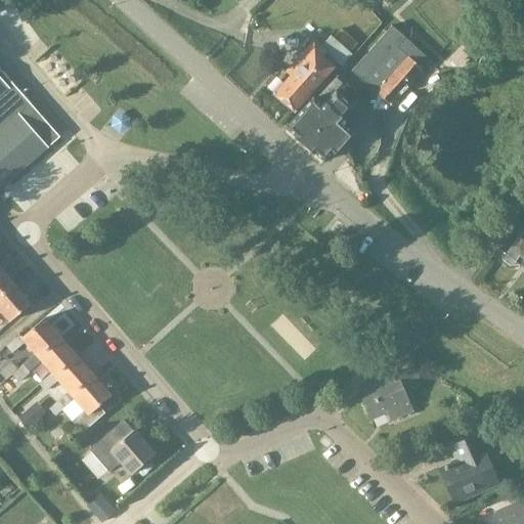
[(392,25),(350,72),(390,106),(423,72),(396,47),(405,37),(394,27),(392,25)]
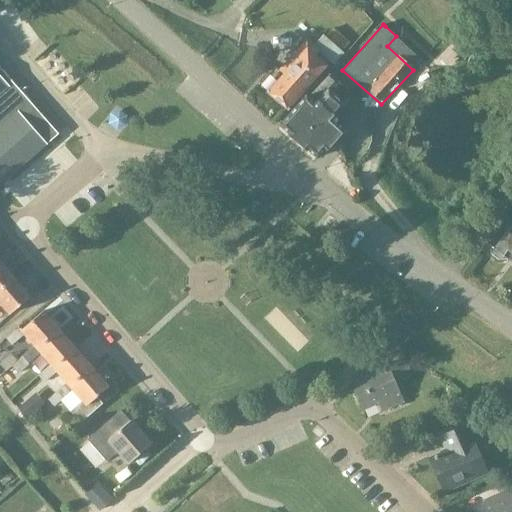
[(315,55),(317,53),(332,65),(342,52),(322,35),(313,45),(307,39),(279,70),(283,74),(267,92),(286,110),(326,65),(315,55)]
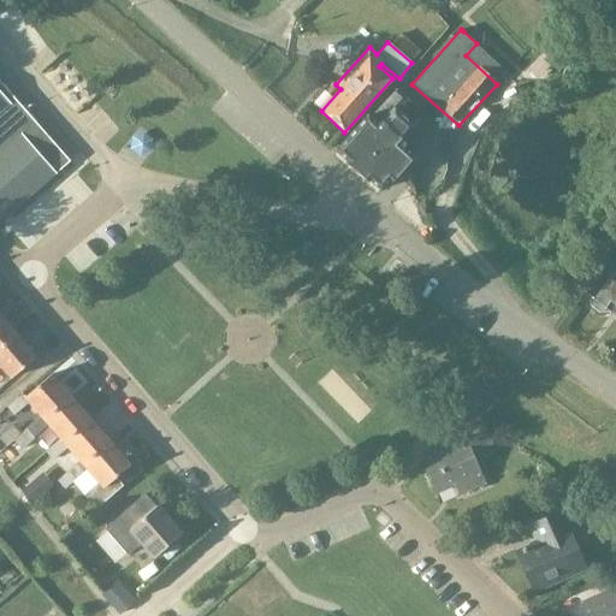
[(0,83),(0,224),(70,163),(0,83)]
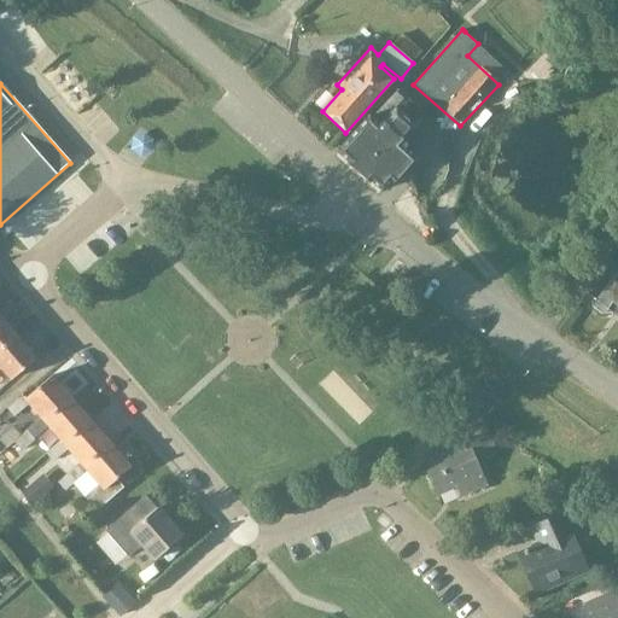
[(372,117),(338,151),(349,162),(348,163),(369,182),(371,181),(382,192),(390,185),(391,186),(417,161),(403,149),(420,132),(415,127),(424,118),(395,92),(372,117)]
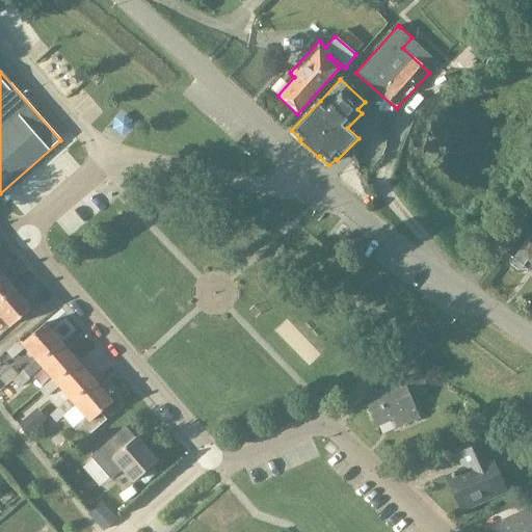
[(116,118),(114,126),(120,132),(127,130),(129,123),(124,117),(116,118)]
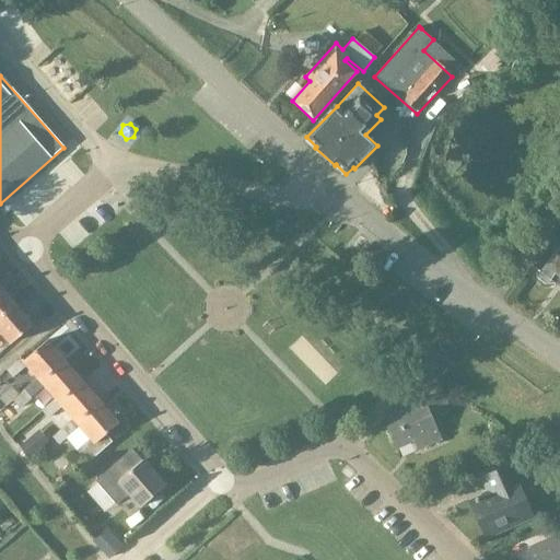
[(559,234),(534,268),(536,277),(545,283),(553,283),(555,282),(559,286),(559,234)]
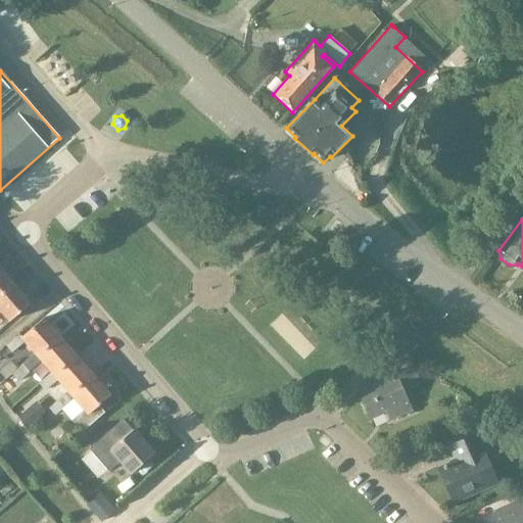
[(0,296),(14,285),(0,268),(0,296)]
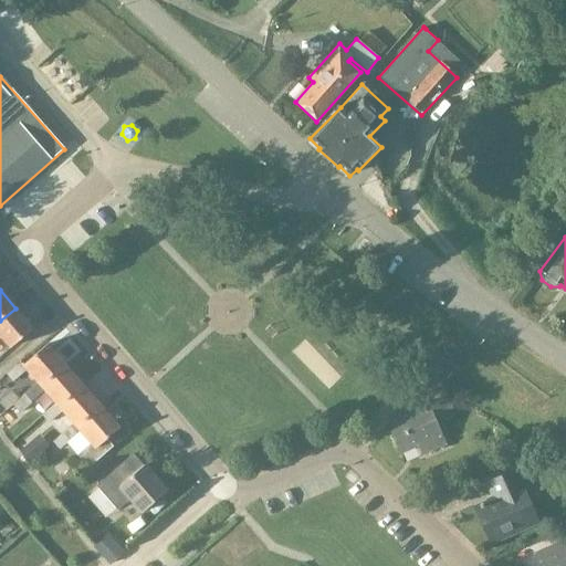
[(32,328),(16,308),(0,321),(0,337),(9,348),(32,328)]
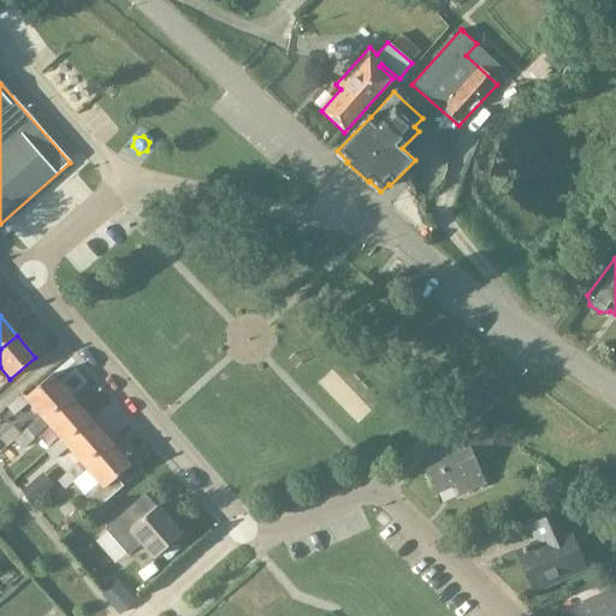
[(22,395),(6,406),(13,415),(29,402),(41,416),(45,420),(70,398),(51,375),(25,398),(22,395)]
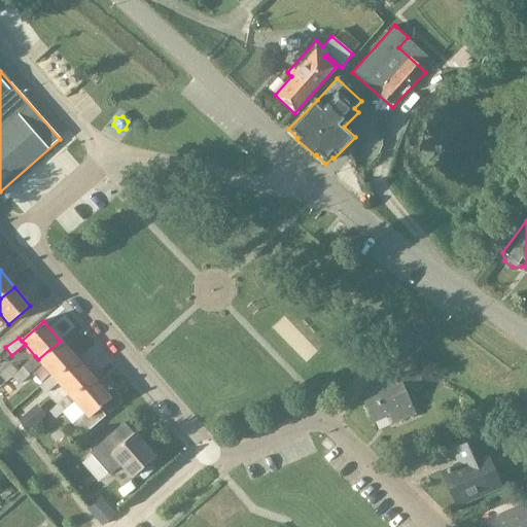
[(35,356),(22,367),(25,371),(28,374),(41,363),(51,376),(55,379),(77,360),(60,341),(38,359),(35,356)]
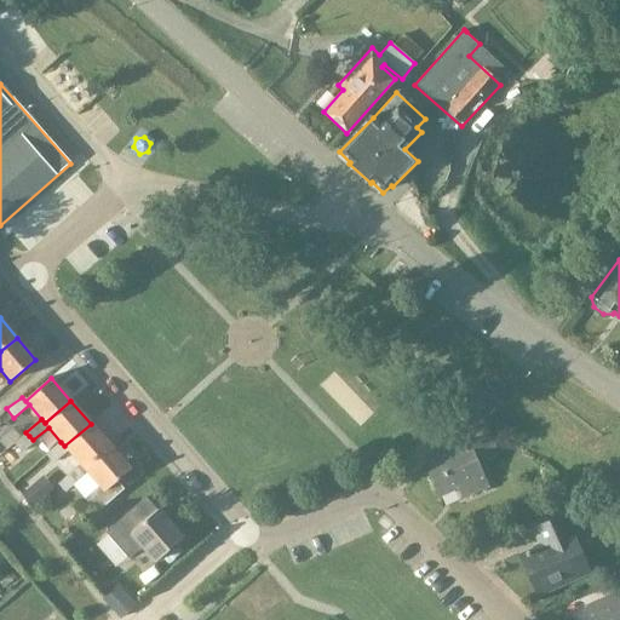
[(468,447),(425,465),(440,497),(459,488),(463,498),(487,487),(474,455),(494,446),(483,419),(459,429),(468,447)]
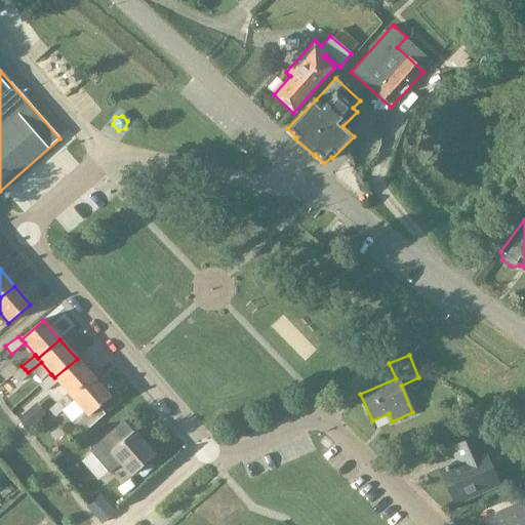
[(51,374),(38,386),(41,389),(44,393),(57,381),(69,393),(71,396),(93,377),(77,359),(54,377),(51,374)]
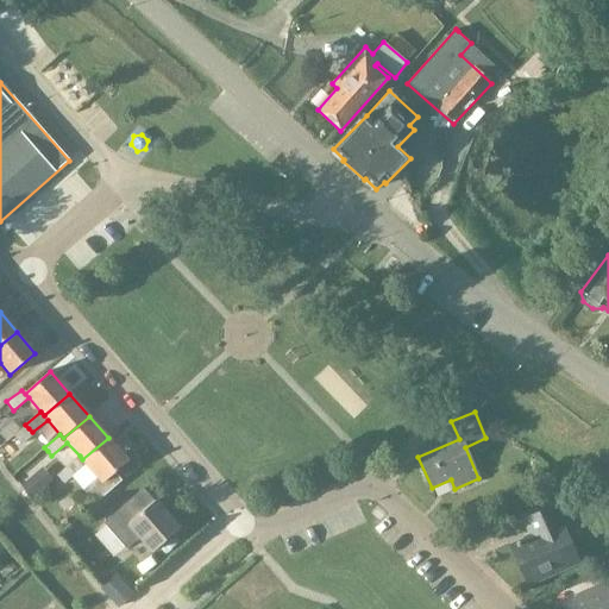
[(80,456),(56,476),(58,479),(62,484),(87,464),(98,477),(82,490),(94,504),(121,481),(115,472),(129,462),(108,438),(82,459),(80,456)]
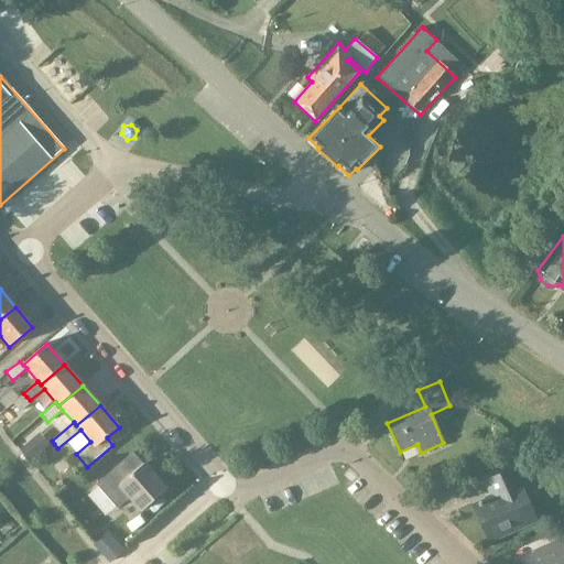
[(19,451),(29,462),(49,445),(39,433),(19,451)]
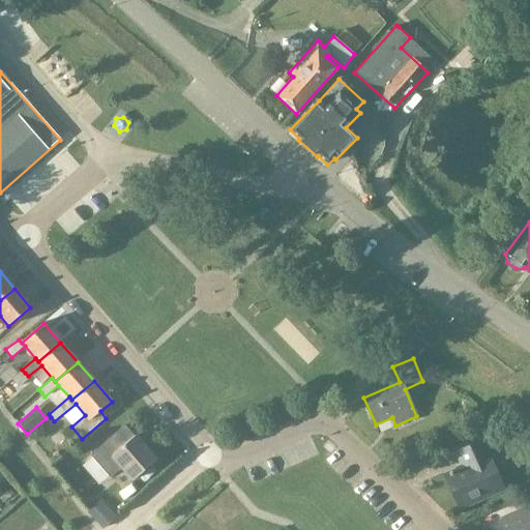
[(95,449),(89,455),(110,478),(115,473),(121,467),(133,481),(156,461),(141,443),(135,436),(134,437),(124,427),(123,424),(95,449)]
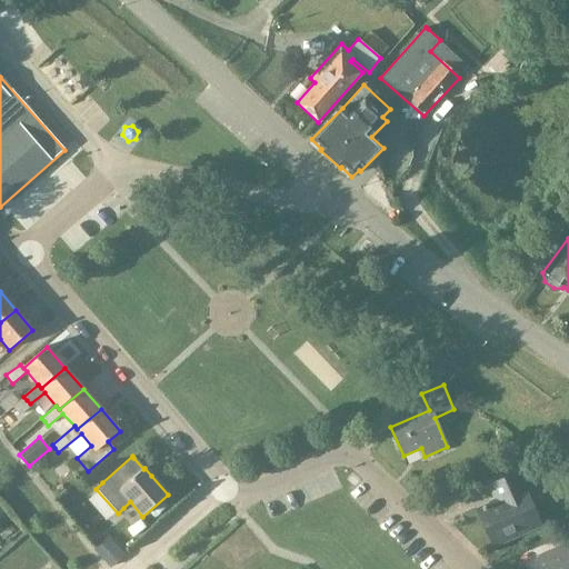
[(497,502),(476,511),(492,549),(541,527),(518,473),(490,487),(497,502)]
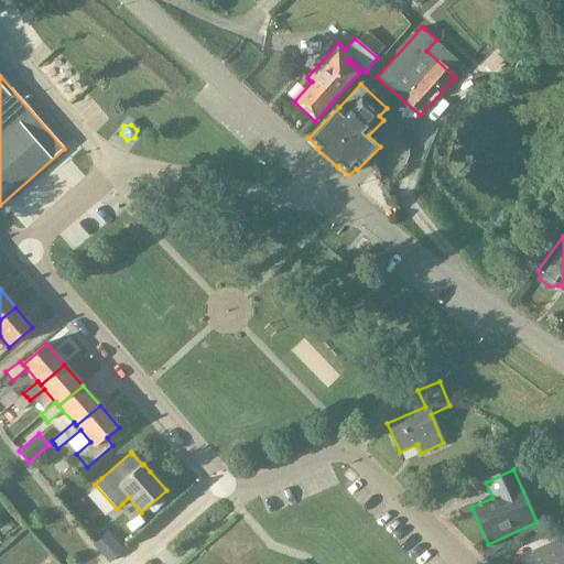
[(398,548),(409,534),(399,527),(389,541),(398,548)]
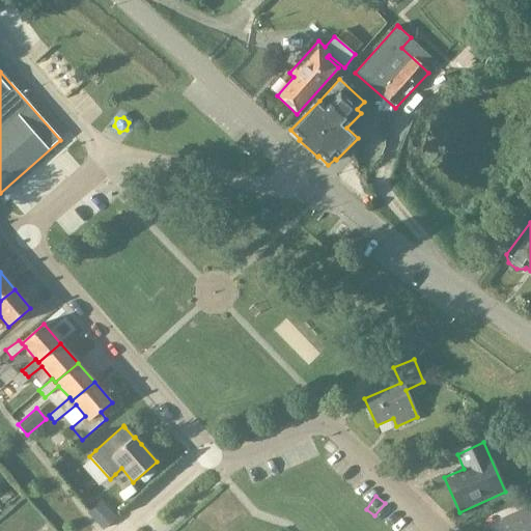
[(102,500),(87,512),(102,530),(116,519),(102,500)]
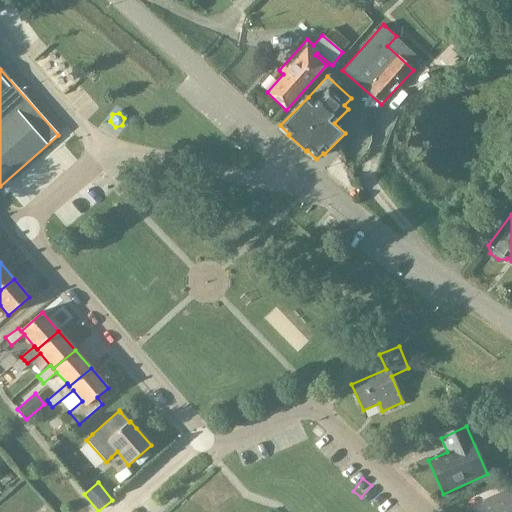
[(511,511),(511,490),(511,489),(485,501),(490,511),(511,511)]
